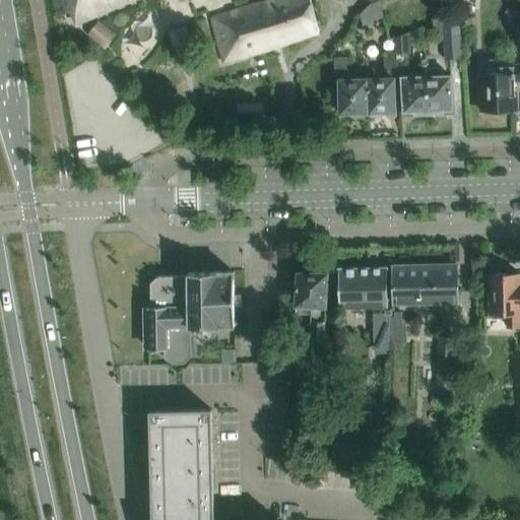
[(131,0),(61,0),(66,12),(71,11),(76,23),(131,0)]
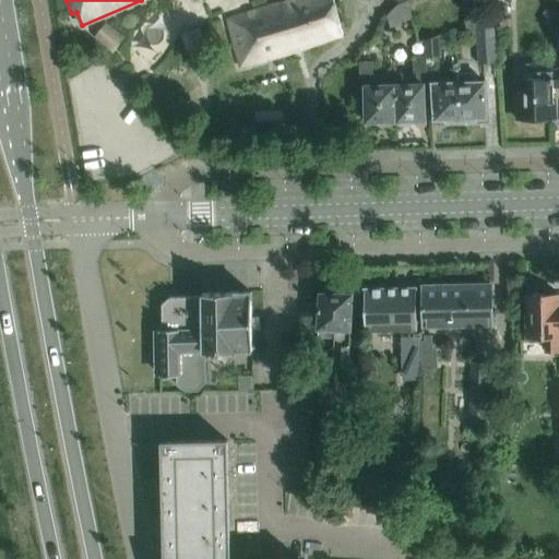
[(345,36),(334,0),(297,0),(229,19),(242,64),(345,36)]
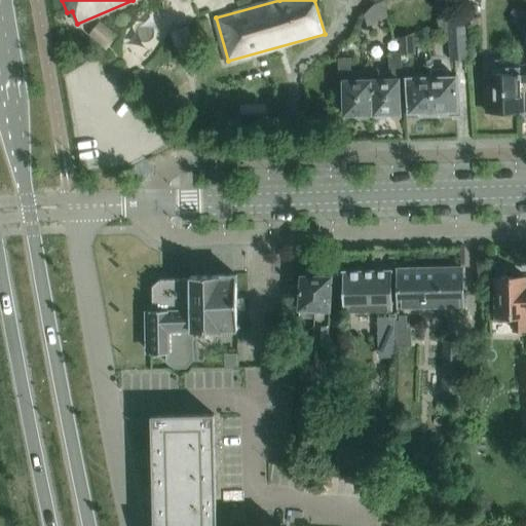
[(467,59),(464,17),(447,19),(446,15),(439,16),(440,35),(449,34),(451,60),(467,59)]
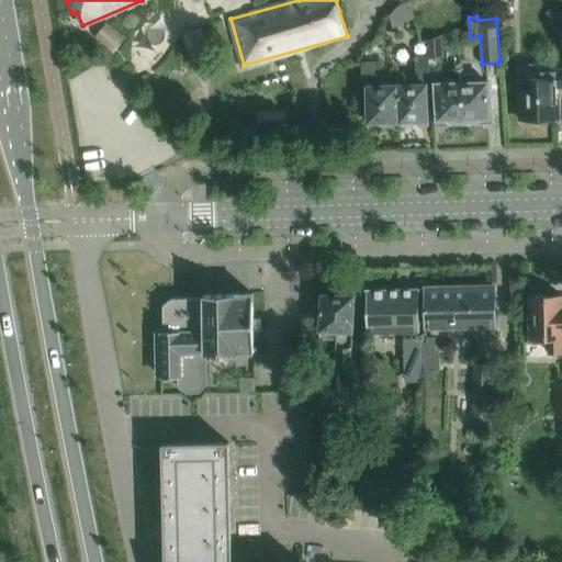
[(123,41),(104,24),(97,35),(115,52),(123,41)]
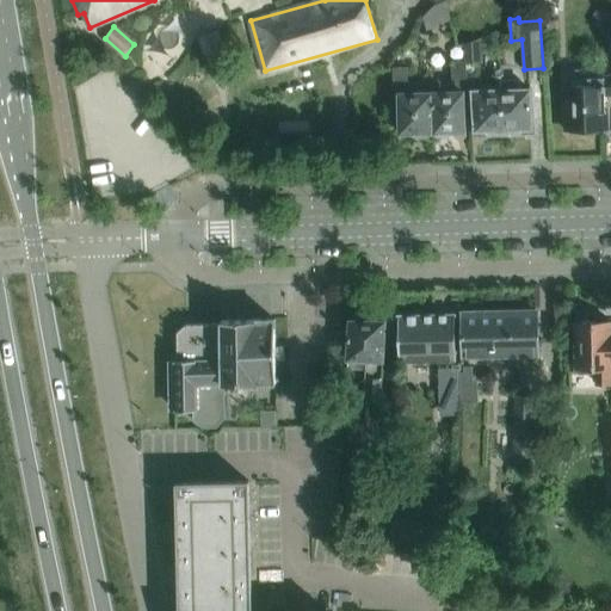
[(223,49),(217,30),(198,36),(203,55),(223,49)]
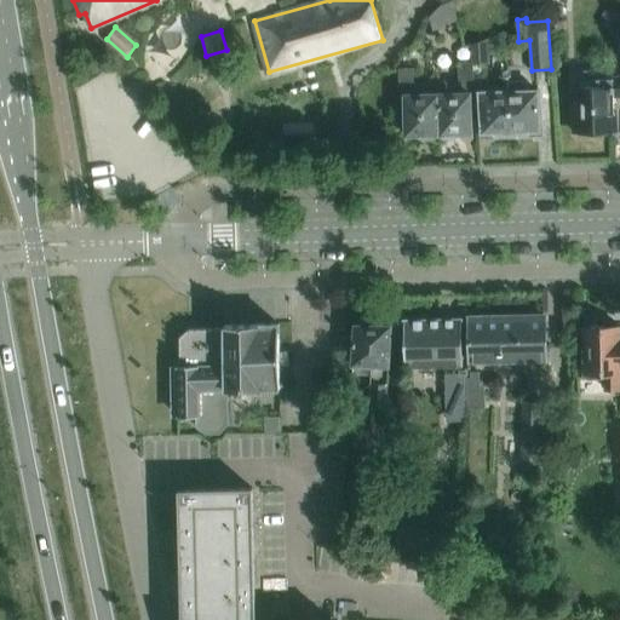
[(489,63),(487,40),(470,45),(471,61),(471,64),(474,64),(489,63)]
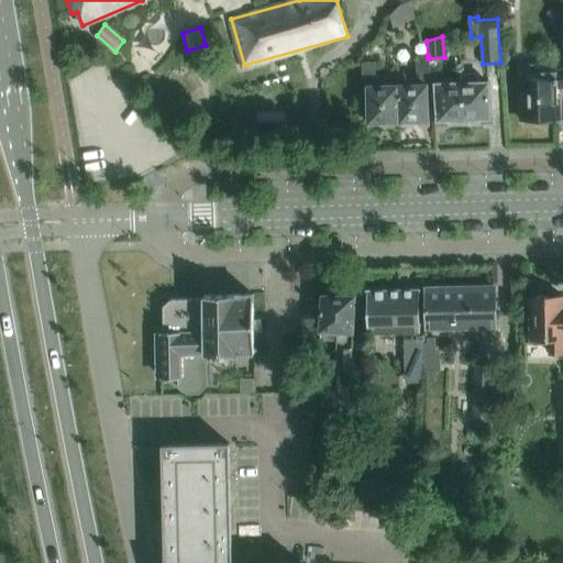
[(428,120),(426,83),(431,83),(430,58),(428,58),(428,55),(417,56),(418,84),(397,85),(398,122),(401,121),(404,124),(412,124),(415,121),(428,120)]
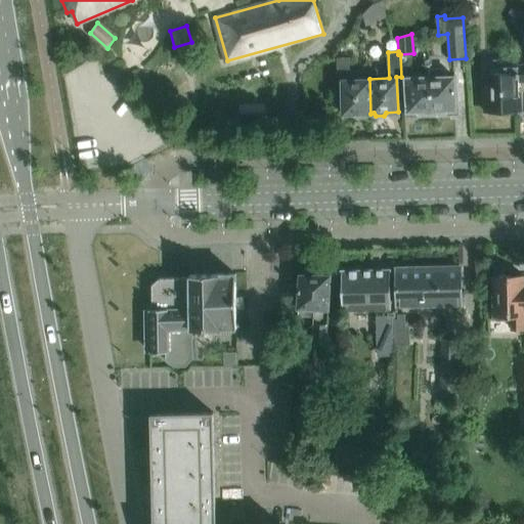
[(370,114),(369,79),(350,79),(349,56),(338,57),(338,81),(341,81),(342,114),(355,114),(358,116),(365,116),(367,114),(370,114)]
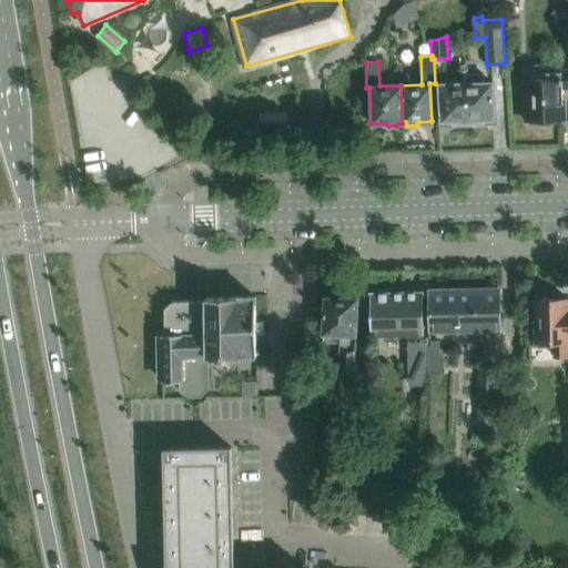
[(563,121),(561,88),(567,87),(567,70),(545,71),(545,66),(526,66),(527,121),(563,121)]
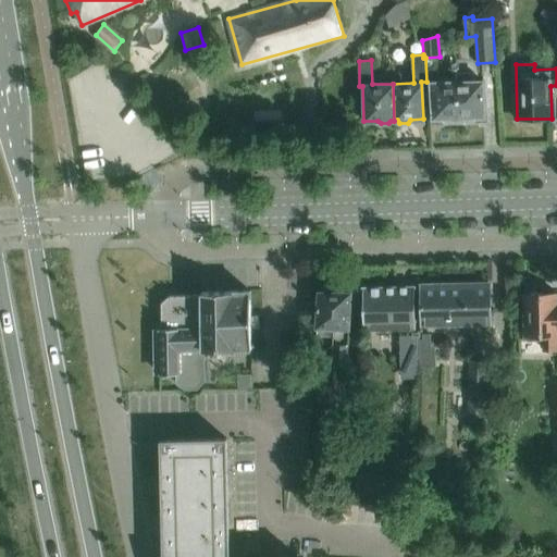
[(484,116),(483,78),(482,78),(482,72),(474,72),(456,72),(456,81),(457,81),(459,121),(478,121),(480,116),(484,116)]
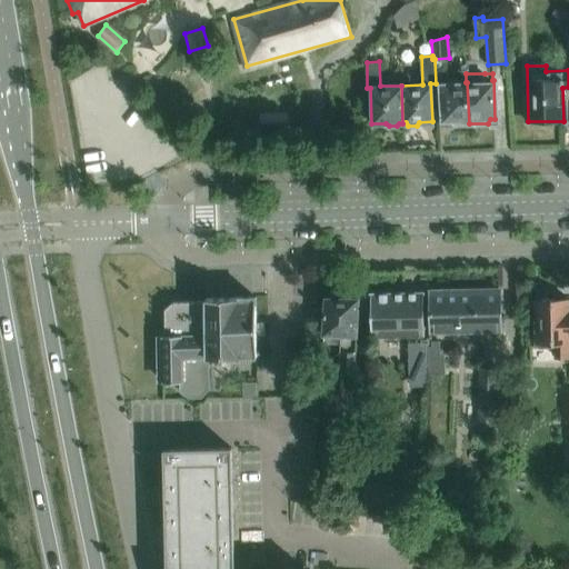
[(469,123),(467,82),(466,82),(441,83),(442,121),(451,121),(455,125),(469,123)]
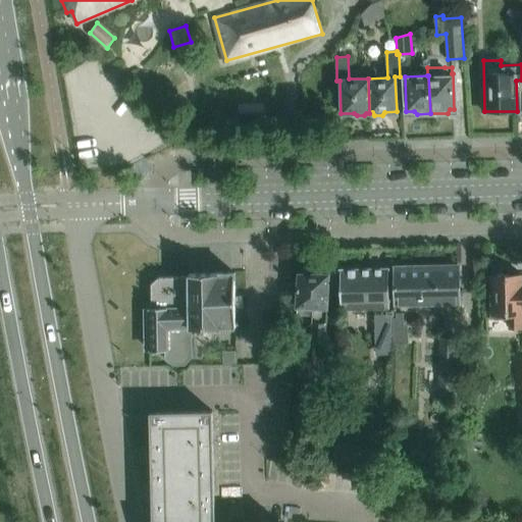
[(460,303),(459,267),(394,268),(395,305),(460,303)]
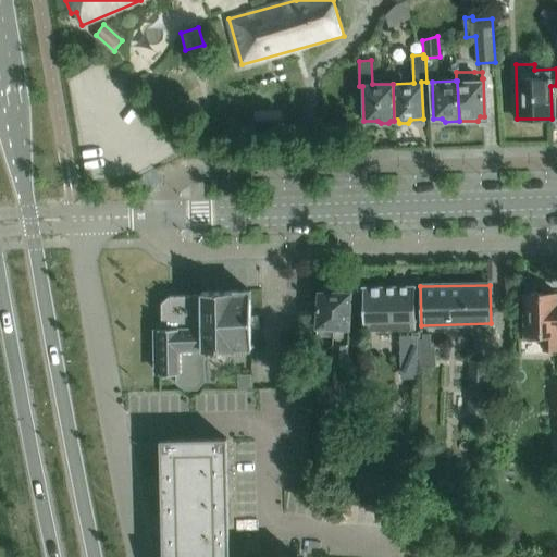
[(416,327),(415,286),(362,288),(363,330),(416,327)]
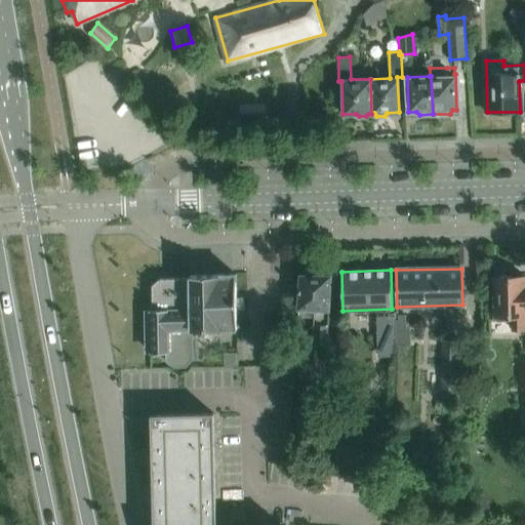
[(330,318),(330,275),(316,275),(313,273),(305,273),(303,275),(299,275),(297,310),(300,310),(299,318),(316,318),(316,345),(330,345),(330,318)]
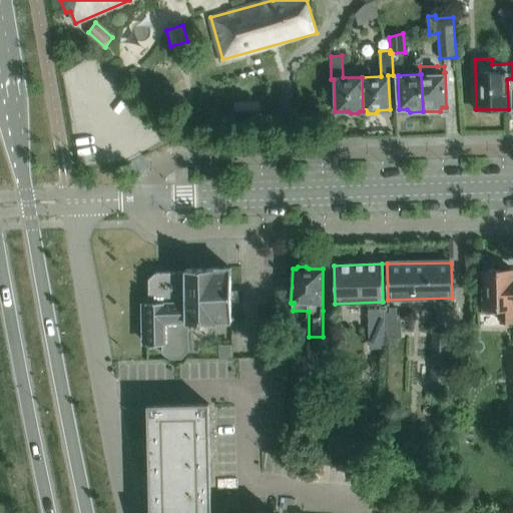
[(156,272),(148,279),(148,296),(146,296),(147,345),(162,344),(163,351),(170,358),(181,358),(188,351),(187,322),(231,321),(230,268),(185,269),(185,271),(156,272)]
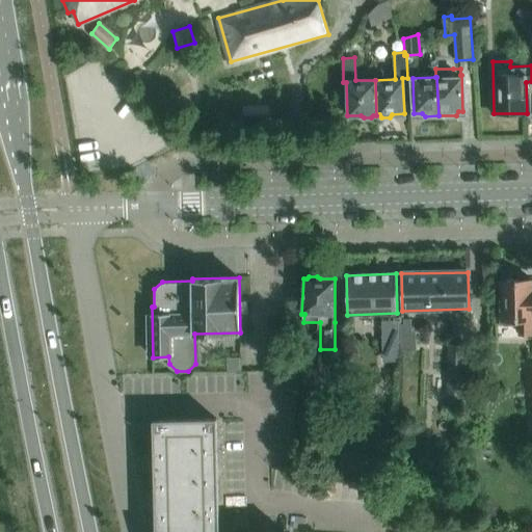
[(531,285),(531,280),(500,281),(501,320),(519,320),(519,334),(531,333),(531,285)]
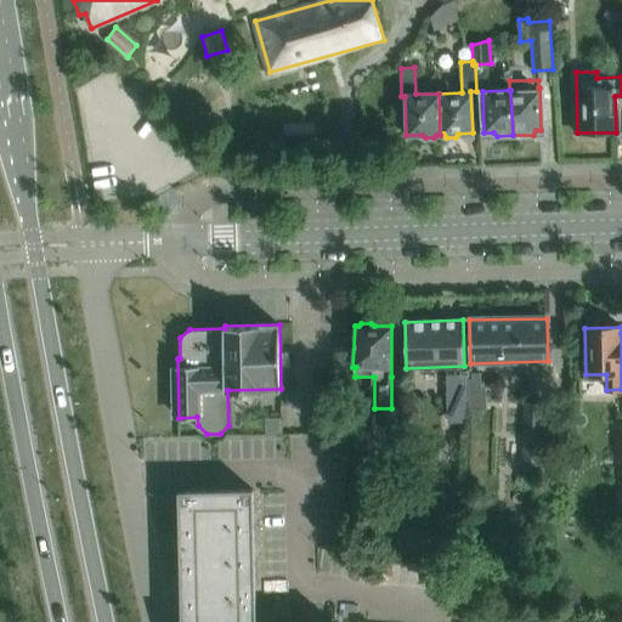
[(465,399),(467,377),(446,378),(447,399),(465,399)]
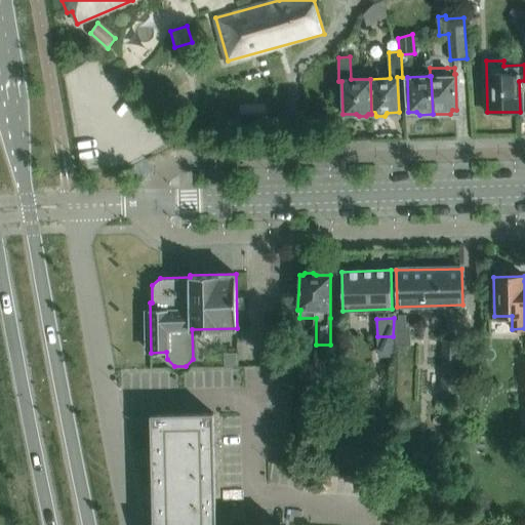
[(458,398),(460,340),(443,339),(441,397),(458,398)]
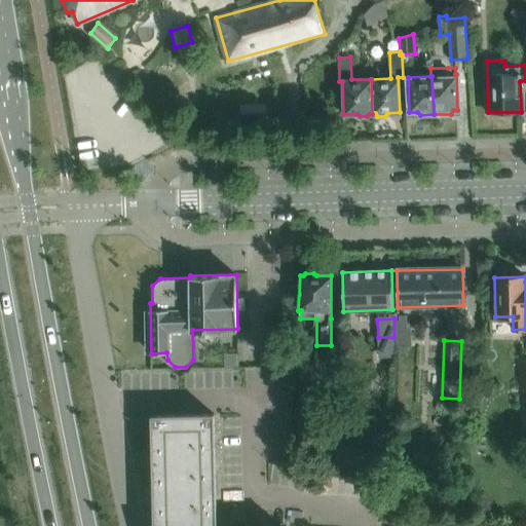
[(154,525),(216,525),(214,414),(152,415),(154,525)]
